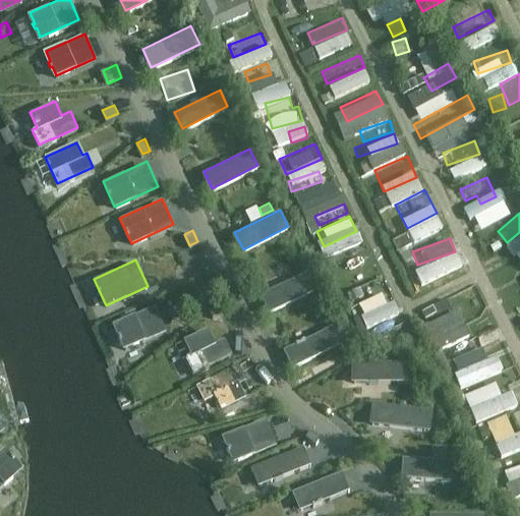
[(315,288),(307,271),(261,292),(269,309),(315,288)]
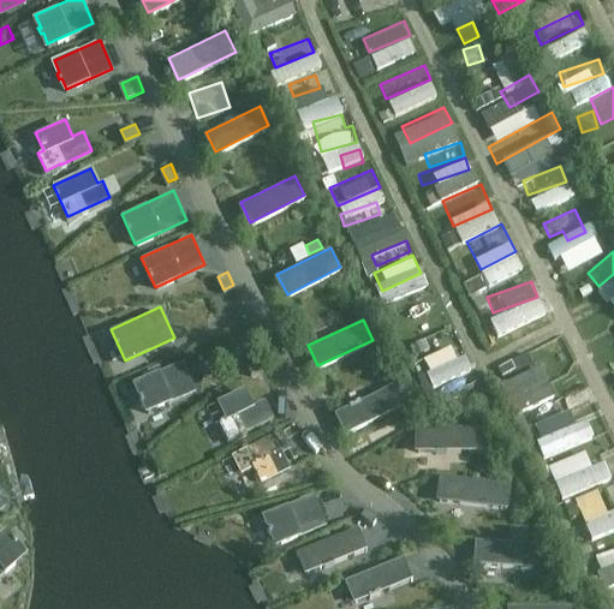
[(429,368),(463,354),(457,340),(423,353),(429,368)]
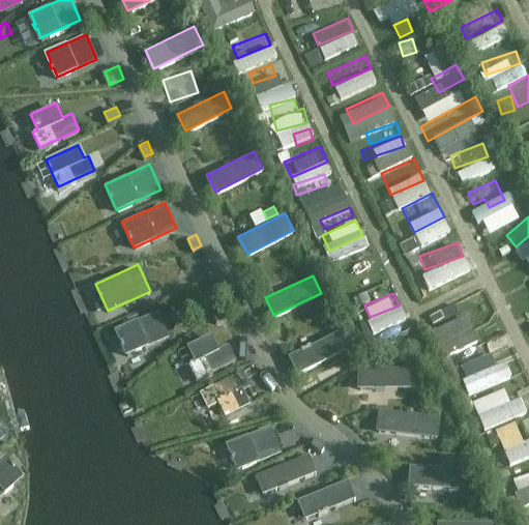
[(429,329),(465,316),(460,301),(423,315),(429,329)]
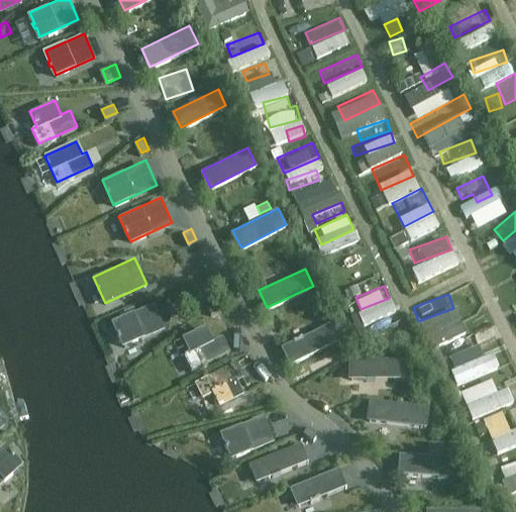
[(219,299),(206,306),(211,317),(225,311),(219,299)]
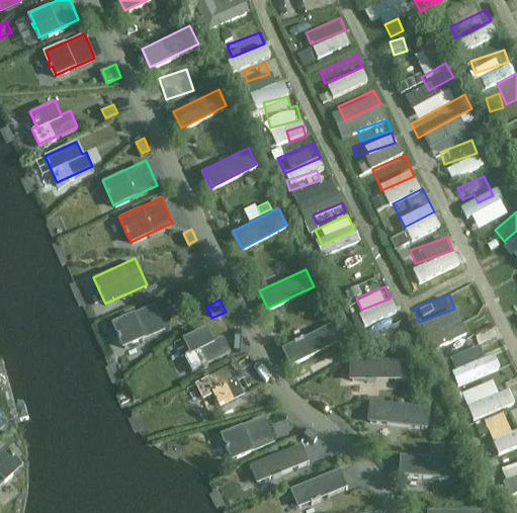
[(154,303),(111,321),(122,347),(165,328),(154,303)]
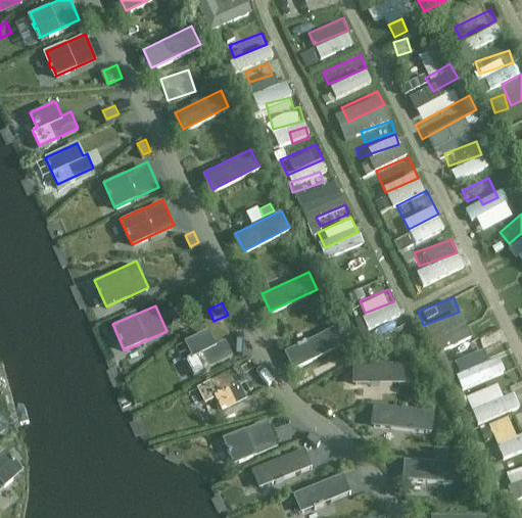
[(294,366),(341,343),(334,327),(306,339),(305,338),(296,342),(297,343),(286,348),(294,366)]
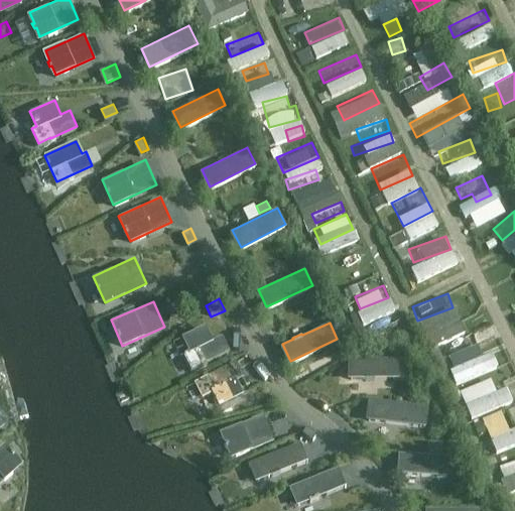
[(206,325),(182,336),(189,351),(183,354),(190,368),(230,349),(222,334),(213,339),(206,325)]
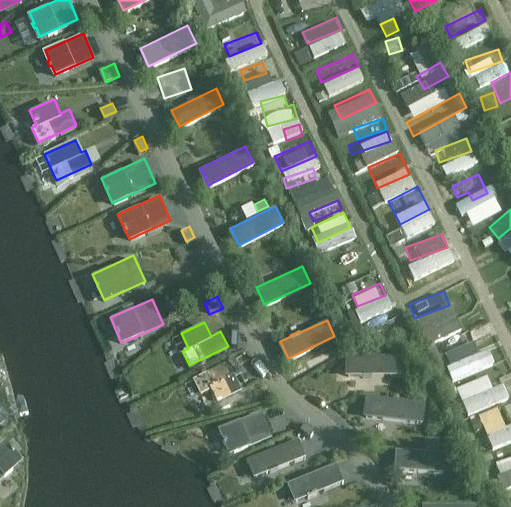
[(433,344),(442,365),(484,347),(480,336),(467,342),(463,332),(433,344)]
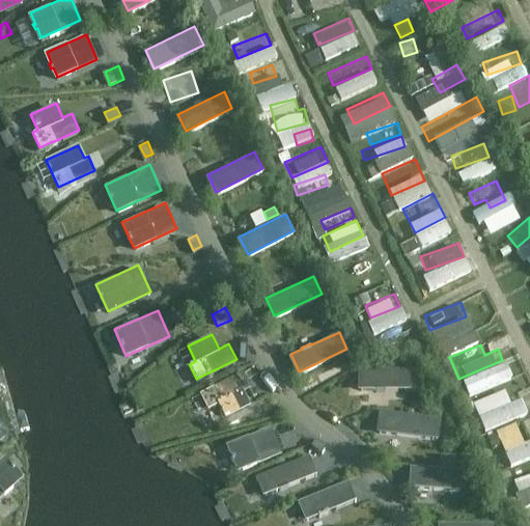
[(243,369),(200,391),(207,407),(218,402),(225,416),(251,403),(244,390),(251,386),(243,369)]
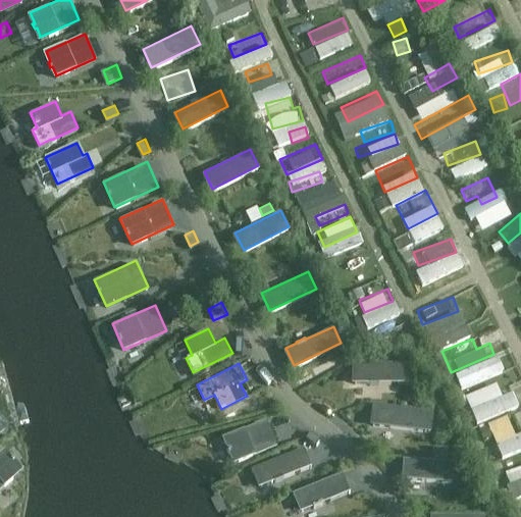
[(409,364),(356,364),(356,381),(409,381),(409,364)]
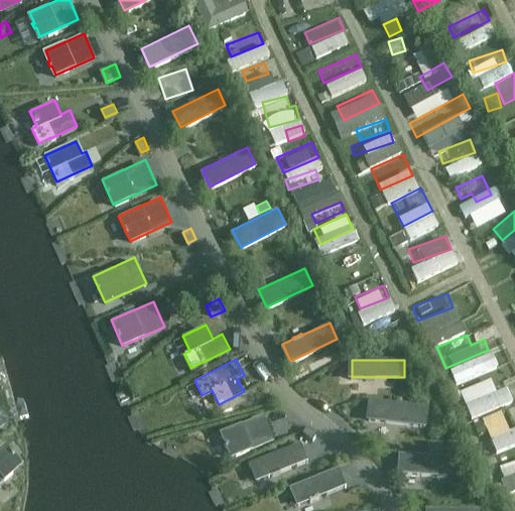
[(500,373),(491,377),(484,363),(452,378),(465,405),(506,386),(500,373)]
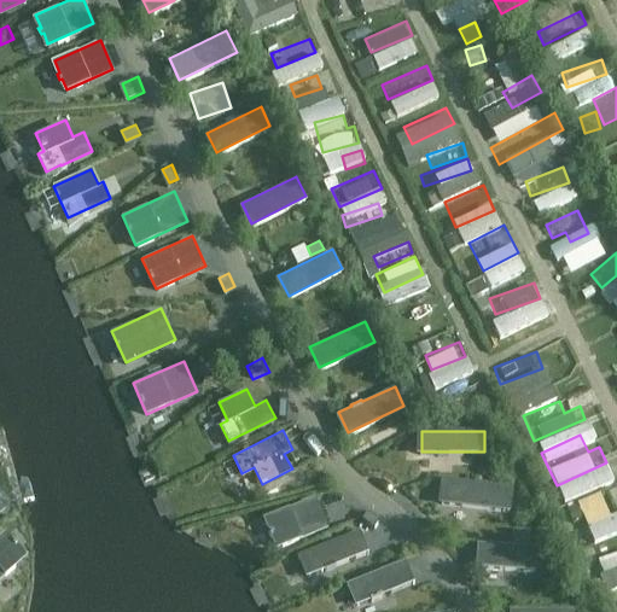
[(405,442),(388,448),(402,490),(419,484),(405,442)]
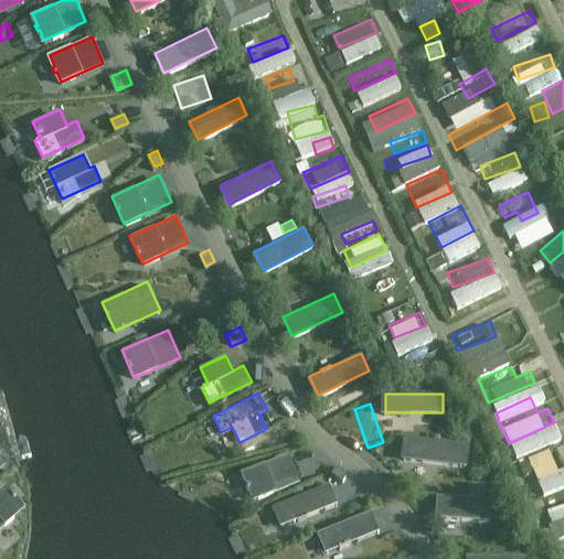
[(467,447),(405,439),(403,459),(465,466),(467,447)]
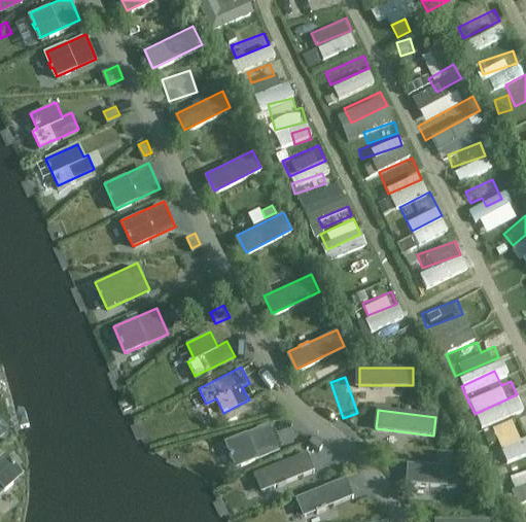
[(525,418),(493,433),(499,448),(525,436),(525,418)]
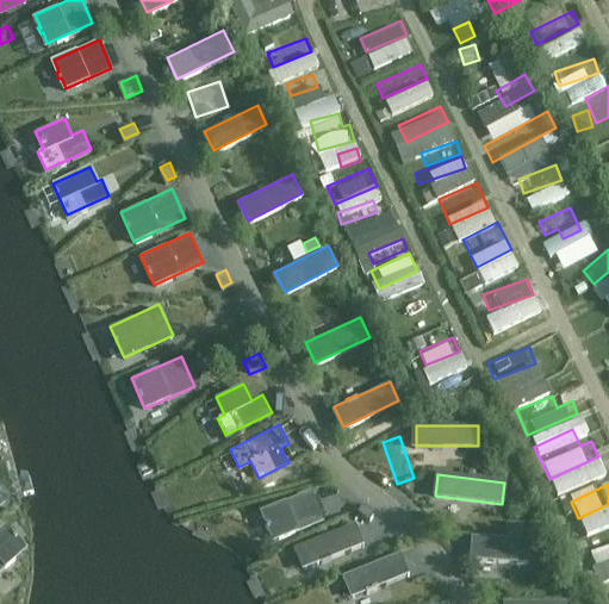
[(312,489),(260,510),(272,540),(324,518),(312,489)]
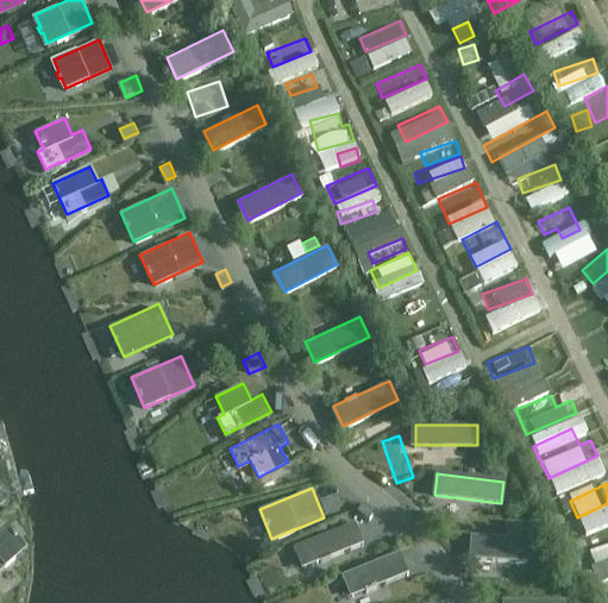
[(363,502),(357,509),(369,517),(375,510),(363,502)]
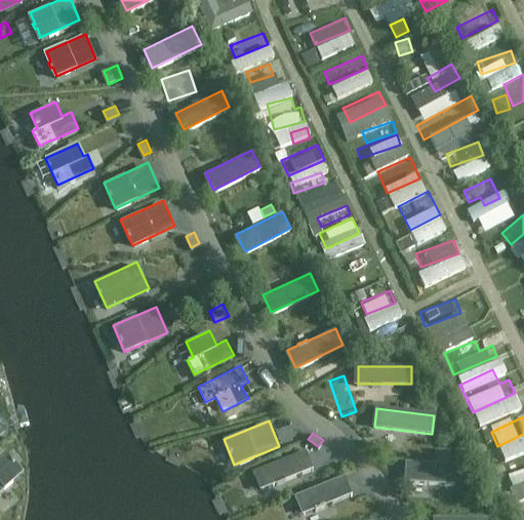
[(451,448),(437,447),(436,457),(450,457),(451,448)]
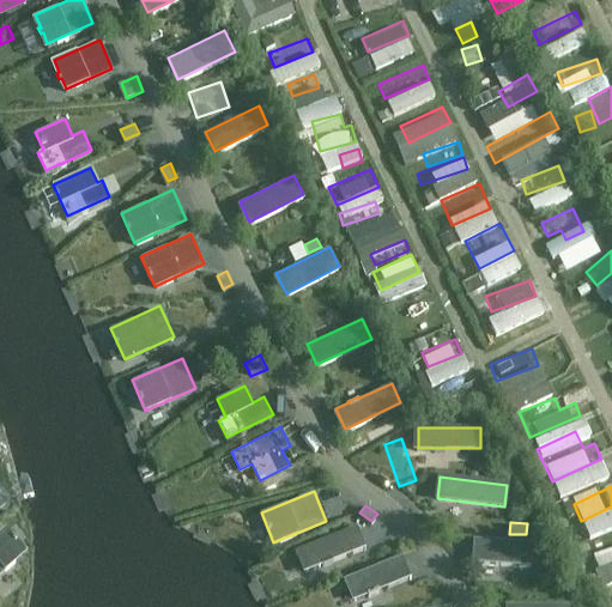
[(571,529),(575,540),(598,534),(595,523),(571,529)]
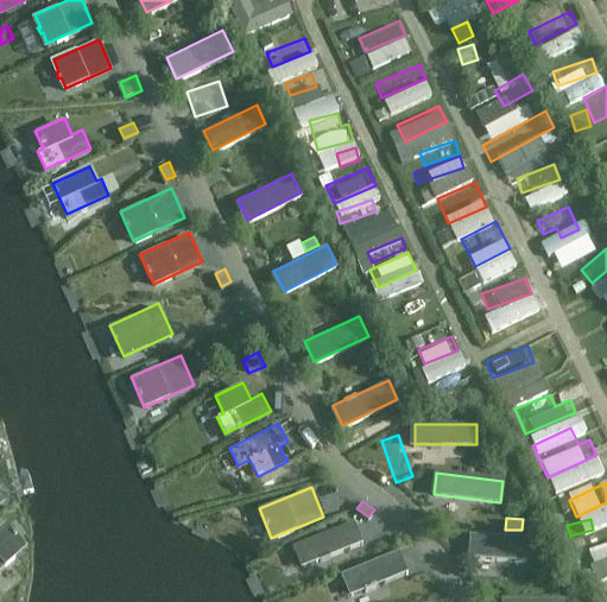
[(0,568),(27,545),(7,520),(0,526),(0,568)]
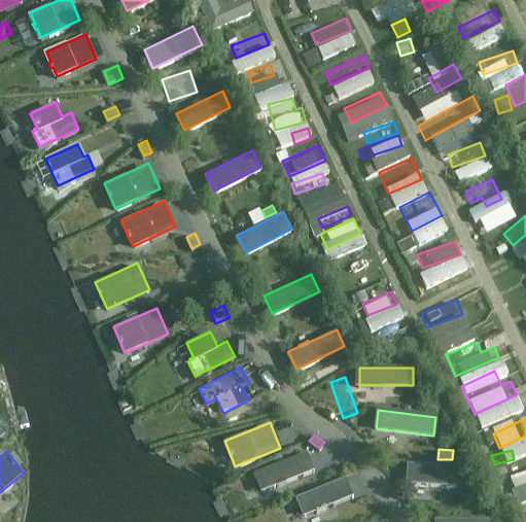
[(314,470),(308,451),(257,472),(265,489),(277,484),(278,485),(286,481),(314,470)]
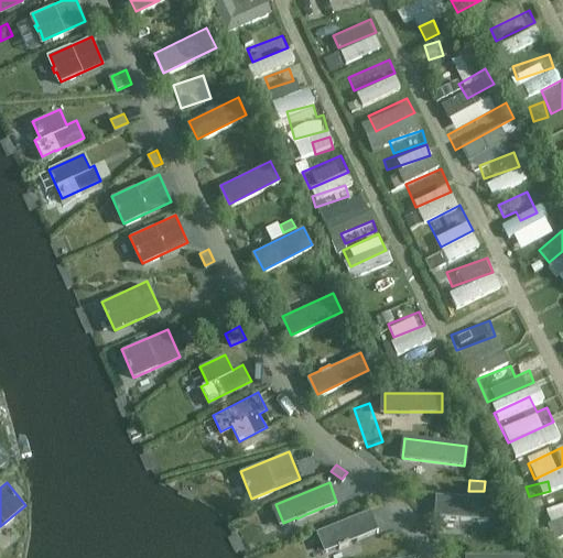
[(543,505),(562,499),(562,485),(540,493),(543,505)]
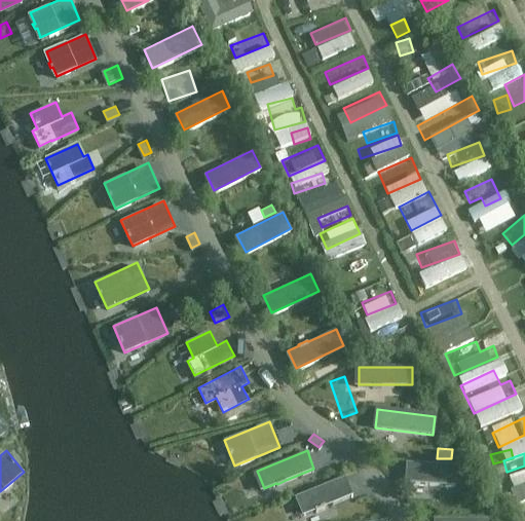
[(453,464),(406,461),(405,480),(452,482),(453,464)]
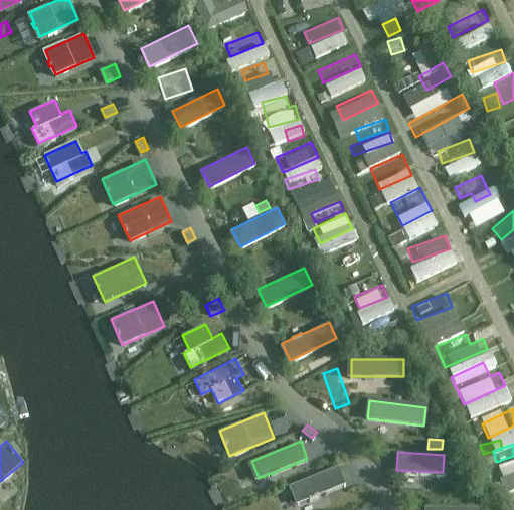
[(513,459),(495,465),(498,478),(513,473),(513,459)]
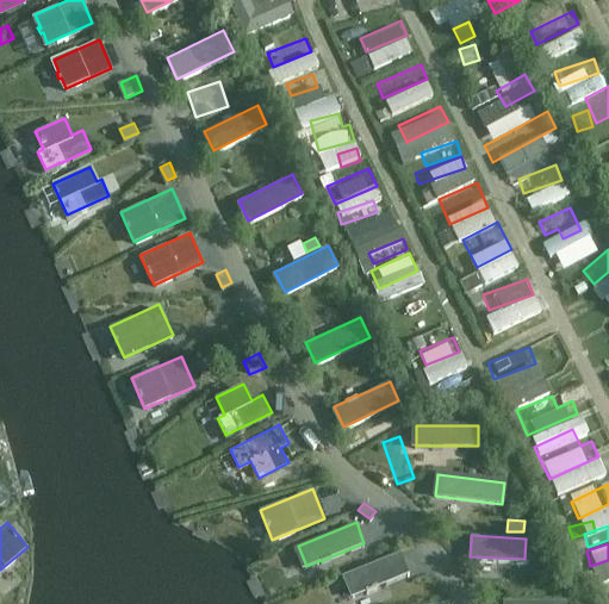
[(408,570),(401,550),(347,573),(354,591),(366,586),(366,587),(377,583),(408,570)]
